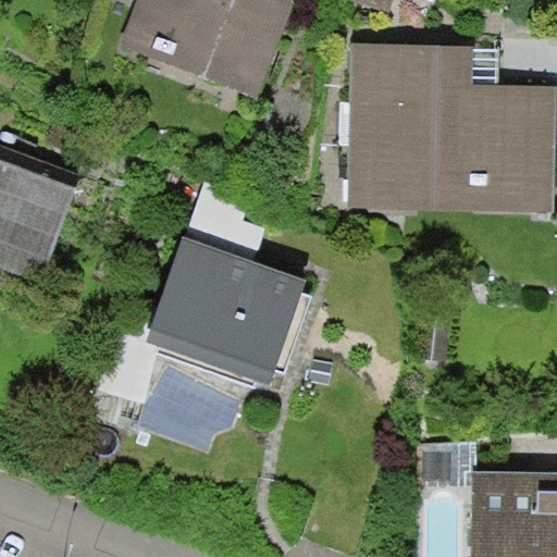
[(138,0),(121,46),(258,98),(295,0),(138,0)]
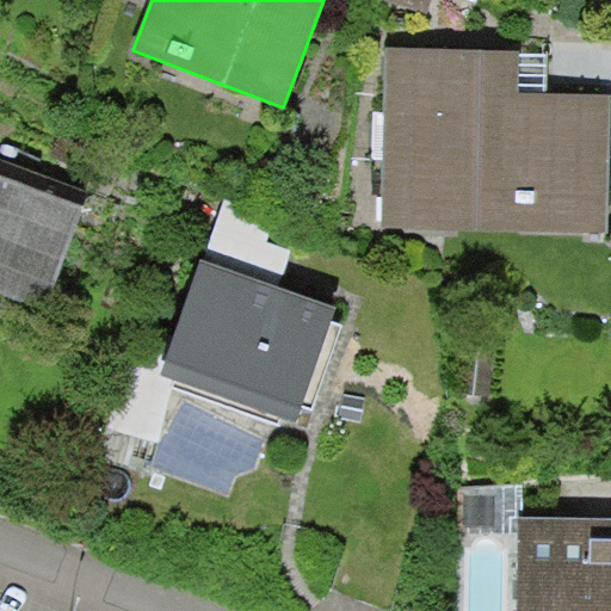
[(431,0),(382,0),(427,14),(431,0)]
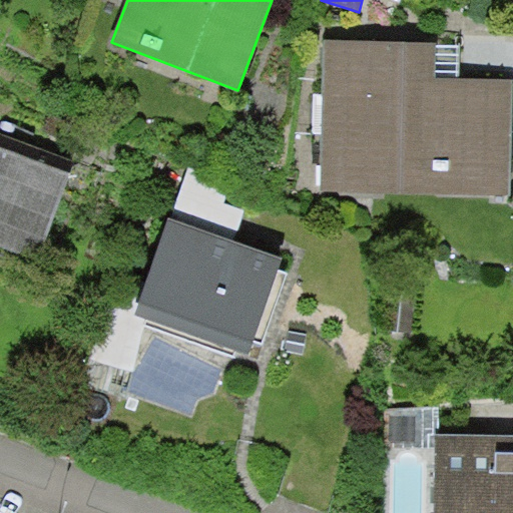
[(319,191),(509,195),(511,79),(459,77),(435,77),(436,46),(436,44),(324,39),(319,191)]
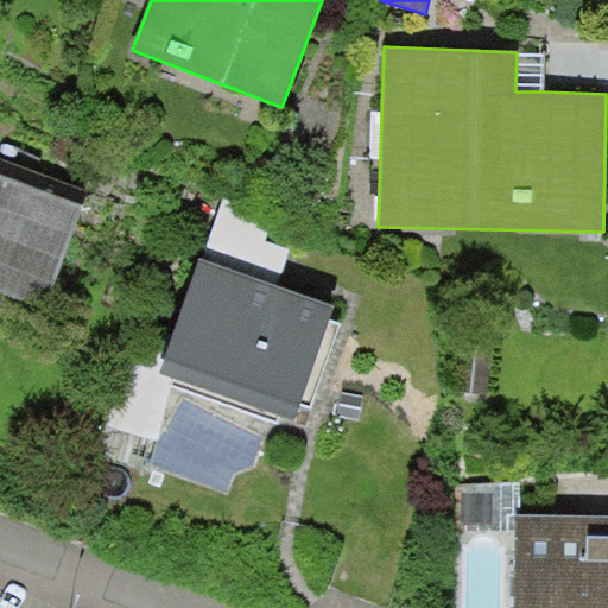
[(544,55),(517,55),(515,92),(544,92),(544,55)]
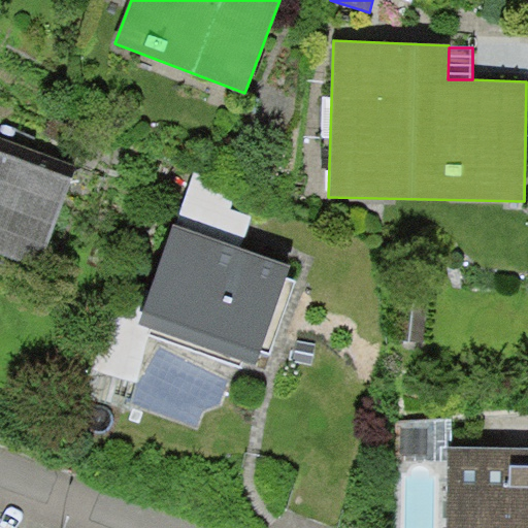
[(70,180),(0,154),(0,254),(36,268),(70,180)]
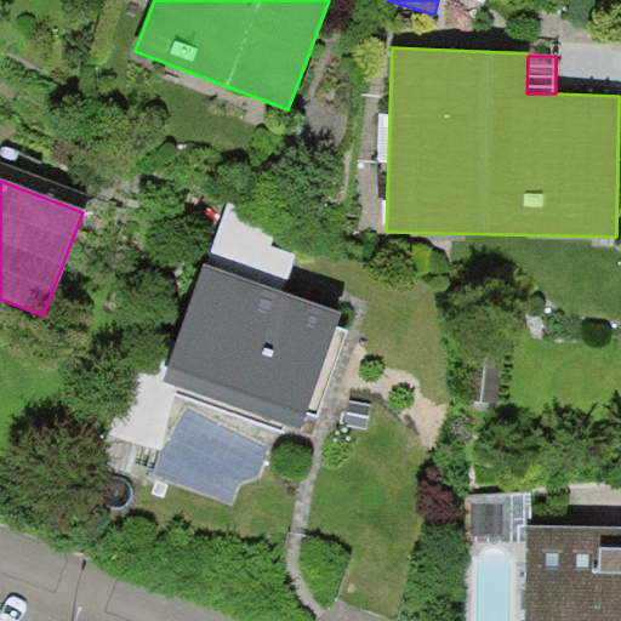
[(281,221),(229,203),(208,266),(281,291),(296,254),(272,246),(281,221)]
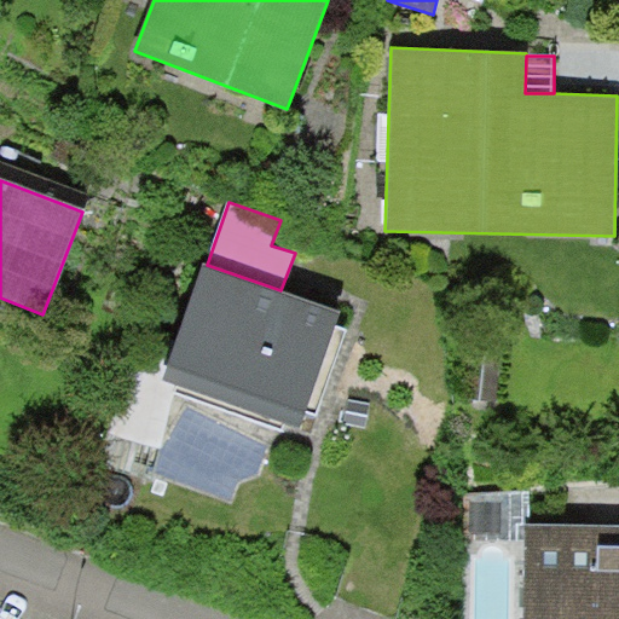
[(336,327),(341,313),(281,290),(207,265),(163,381),(178,386),(175,392),(282,431),(284,424),(299,431),(305,414),(336,327)]
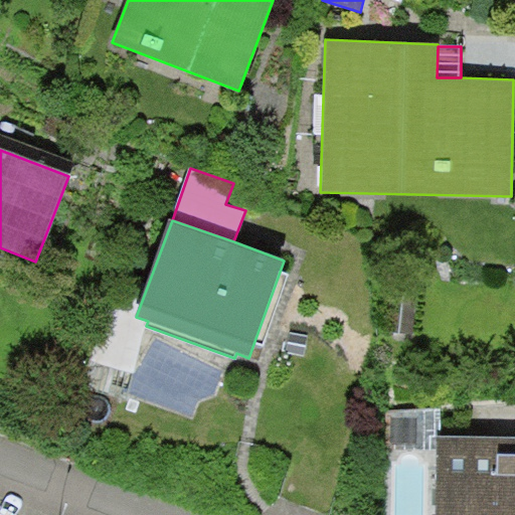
[(289,275),(280,272),(253,344),(263,347),(289,275)]
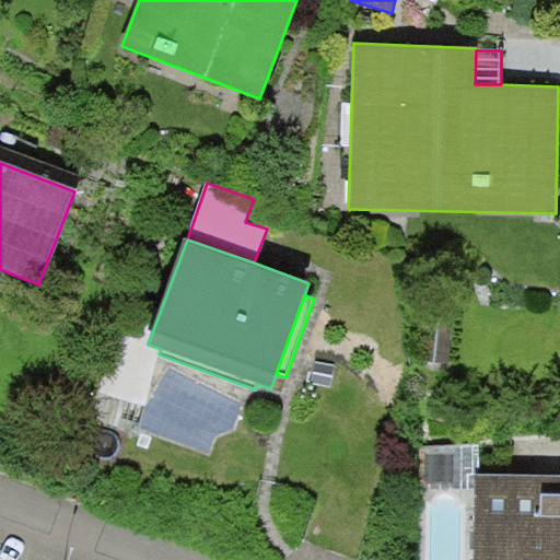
[(559,559),(559,474),(471,475),(471,559),(559,559)]
